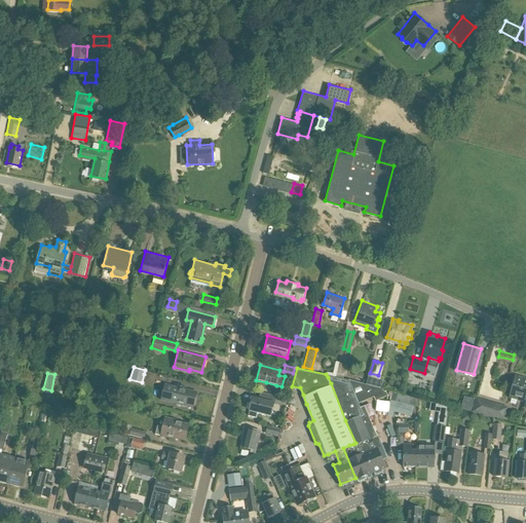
[(525,400),(525,396),(525,375),(516,373),(509,396),(525,400)]
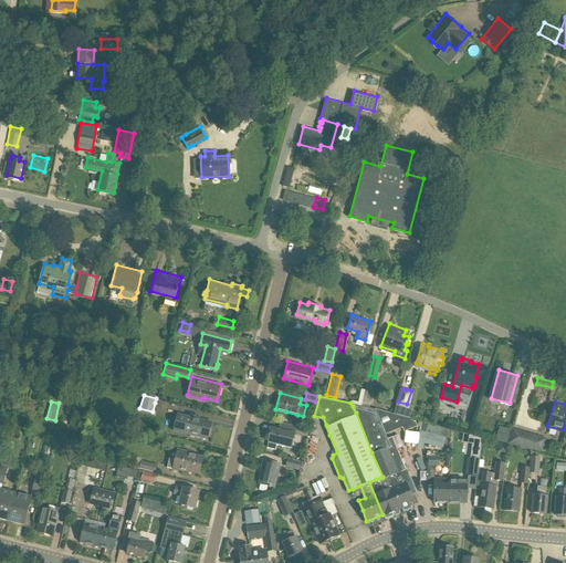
[(411,479),(407,467),(406,466),(405,467),(391,435),(387,437),(386,433),(402,426),(405,430),(417,425),(416,419),(413,420),(412,417),(376,408),(350,403),(353,406),(356,413),(371,452),(383,477),(380,478),(376,479),(369,482),(383,514),(384,514),(385,518),(394,514),(392,511),(394,510),(395,513),(399,512),(398,509),(400,508),(402,511),(411,507),(410,503),(413,502),(410,493),(417,491),(411,479)]
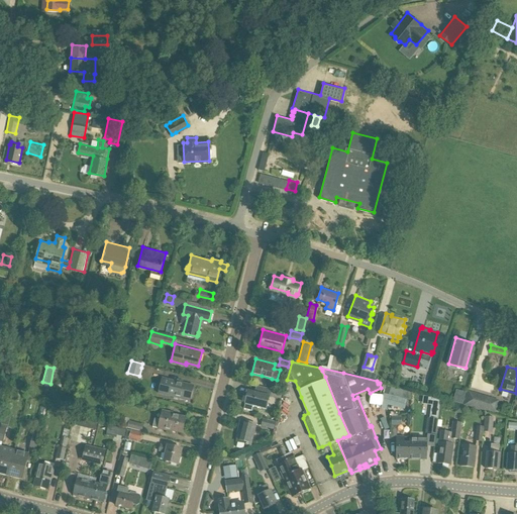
[(159,391),(170,394),(190,399),(193,384),(163,376),(159,391)]
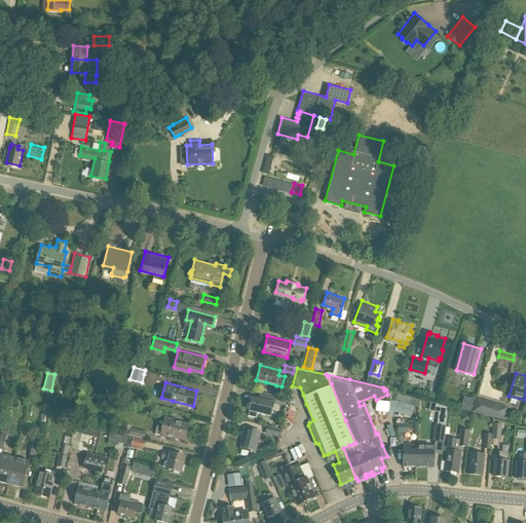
[(411,395),(398,390),(396,399),(409,403),(411,395)]
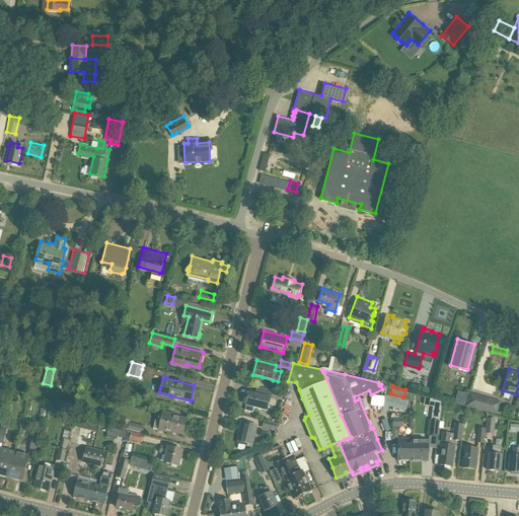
[(284,392),(274,389),(272,395),(282,397),(284,392)]
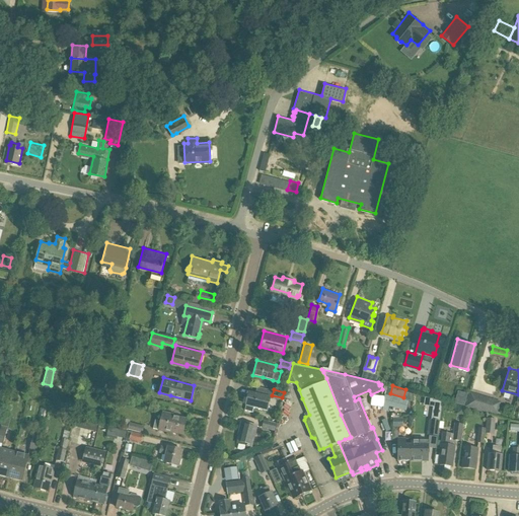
[(249,390),(246,403),(244,409),(252,411),(254,406),(267,409),(270,395),(249,390)]
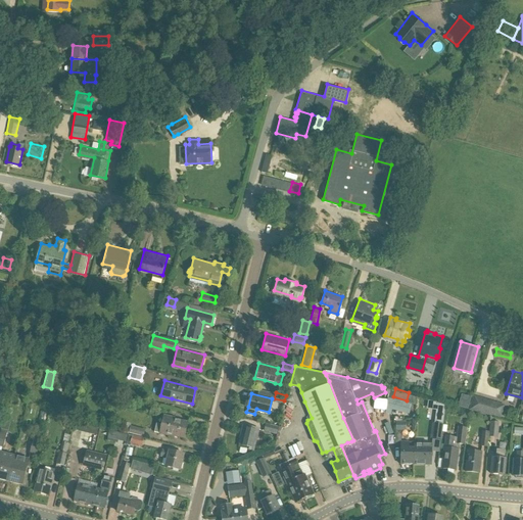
[(470,408),(478,410),(482,397),(474,394),(470,408)]
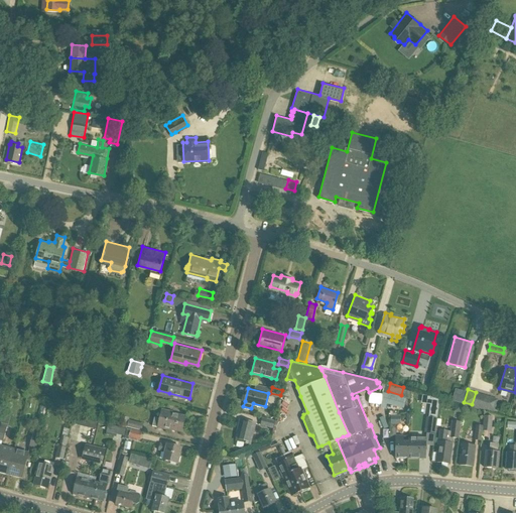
[(281,399),(279,411),(287,412),(289,400),(281,399)]
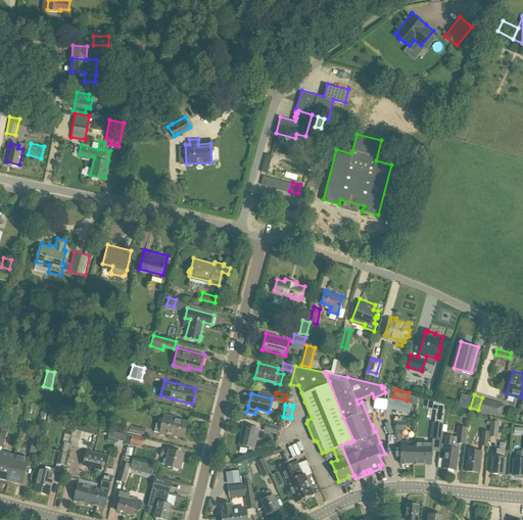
[(154,430),(159,431),(174,435),(175,432),(184,435),(188,421),(172,416),(172,415),(164,413),(162,422),(157,421),(154,430)]
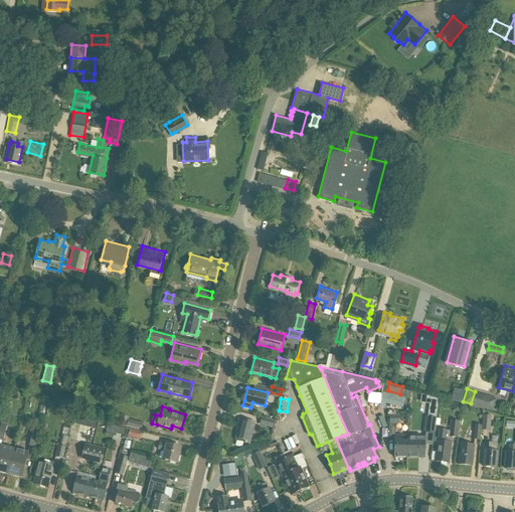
[(143,420),(129,416),(130,414),(121,412),(119,422),(127,424),(128,422),(141,427),(143,420)]
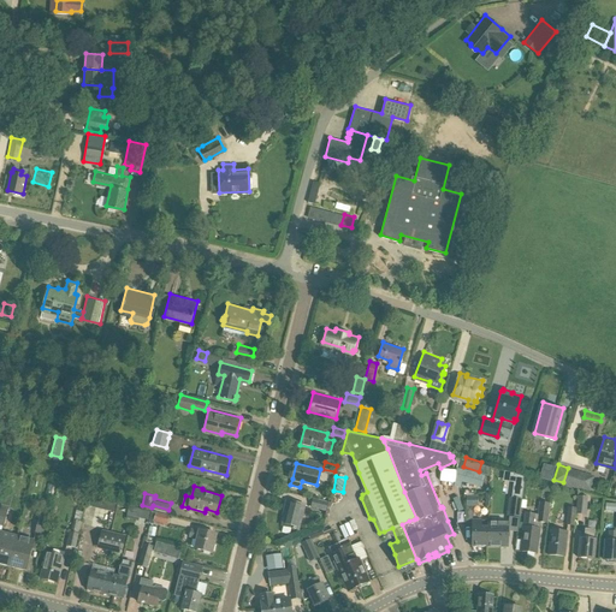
[(587,495),(578,494),(576,511),(586,512),(587,495)]
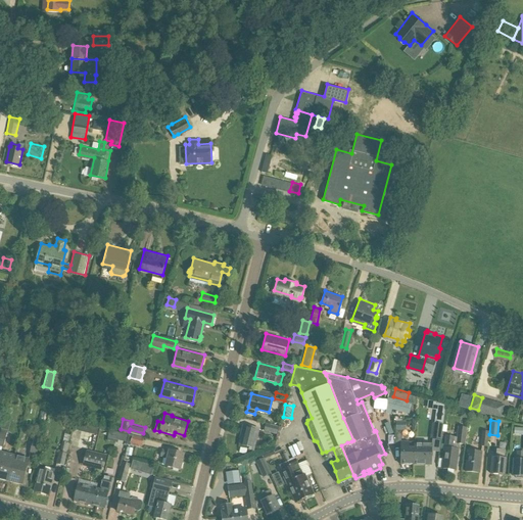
[(442,422),(434,421),(432,436),(440,437),(442,422)]
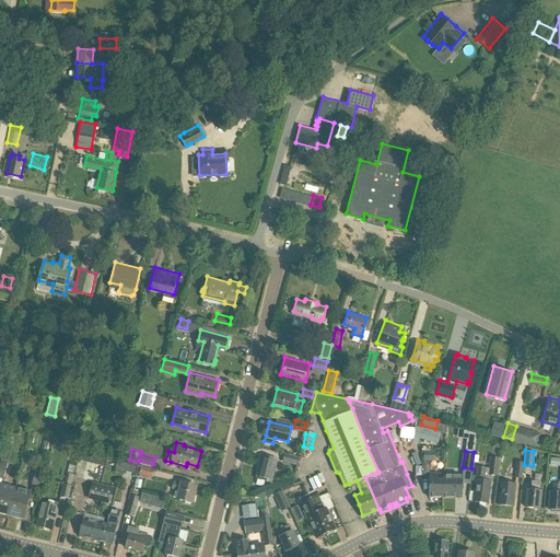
[(282,459),(292,462),(295,463),(298,455),(284,452),(282,459)]
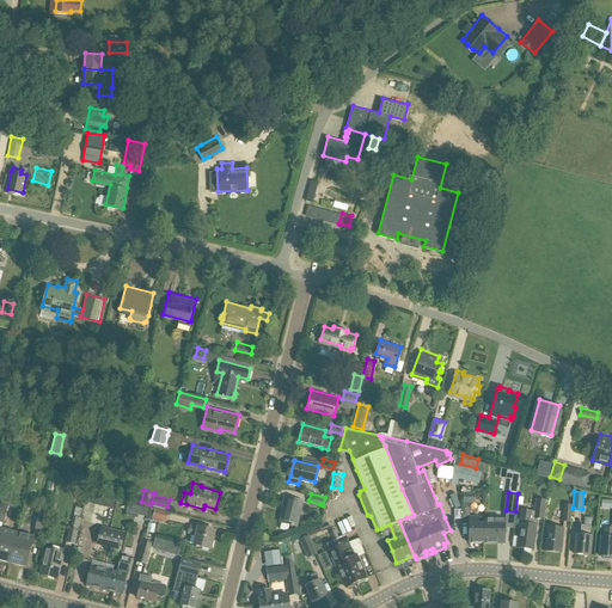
[(297,524),(303,499),(285,495),(282,507),(283,507),(280,521),(291,523),(291,524),(292,524),(293,523),(297,524)]
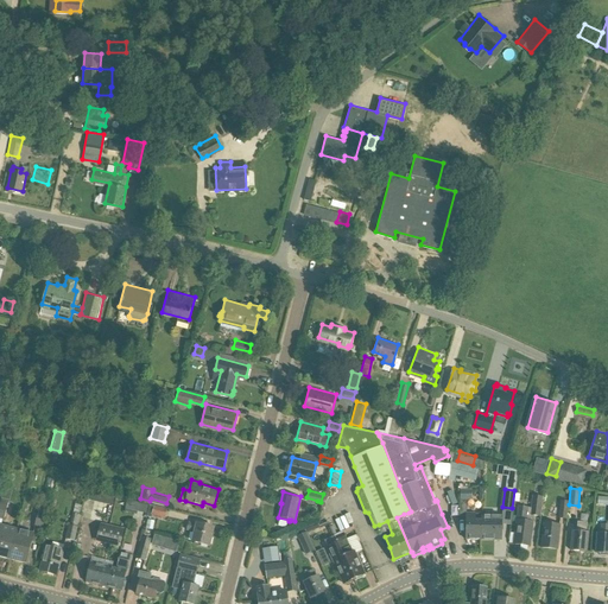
[(531,506),(518,504),(513,541),(530,544),(533,513),(539,514),(542,495),(533,494),(531,506)]
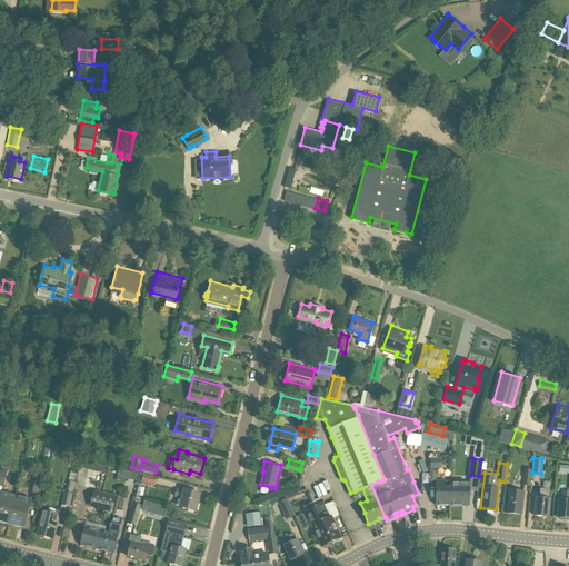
[(532,468),(525,467),(522,483),(530,484),(532,468)]
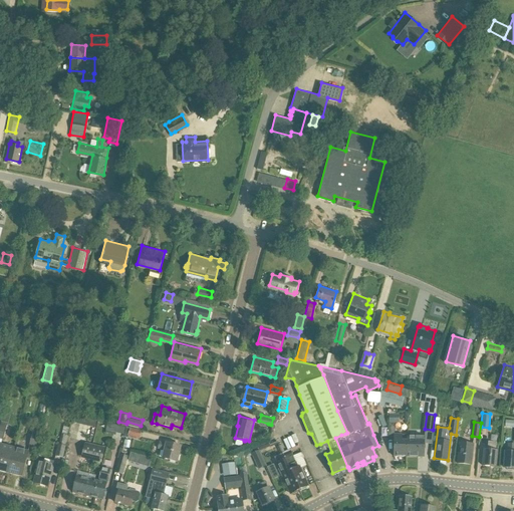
[(114,430),(116,430),(122,432),(124,426),(116,423),(114,430)]
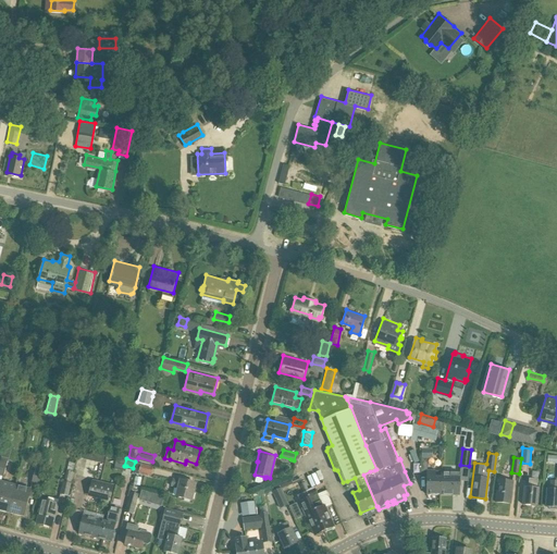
[(153,465),(141,462),(139,469),(151,471),(153,465)]
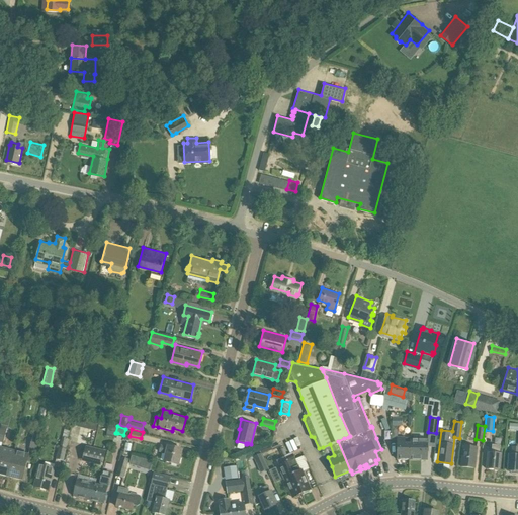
[(275,440),(285,437),(283,431),(274,435),(275,440)]
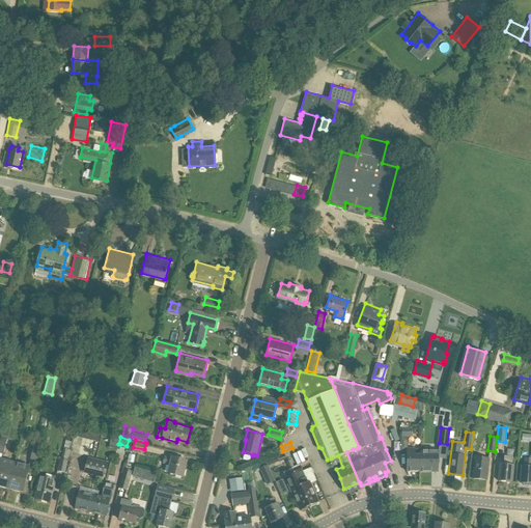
[(42,444),(34,443),(28,472),(34,473),(42,444)]
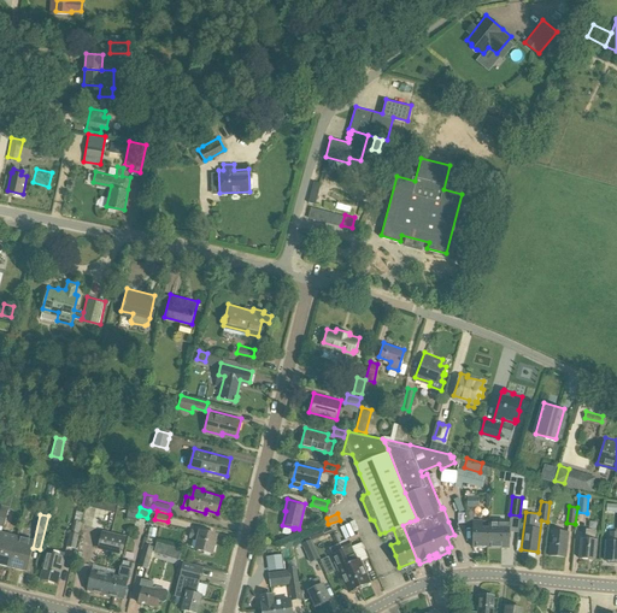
[(350,514),(340,518),(342,524),(352,520),(350,514)]
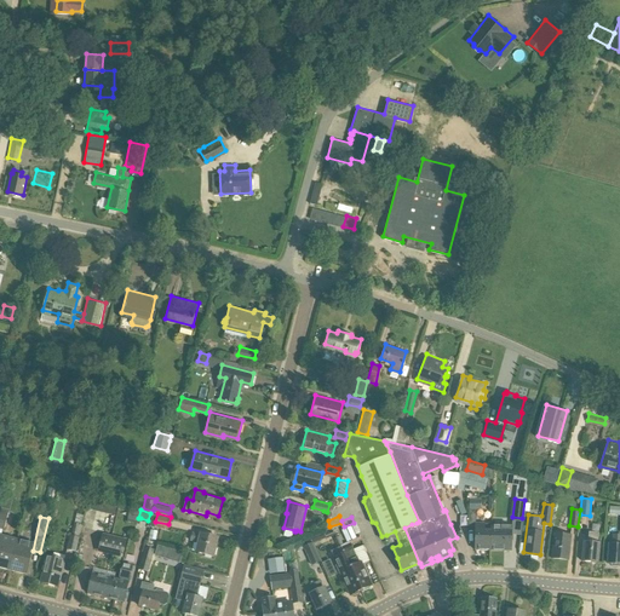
[(74,520),(72,531),(80,534),(82,522),(74,520)]
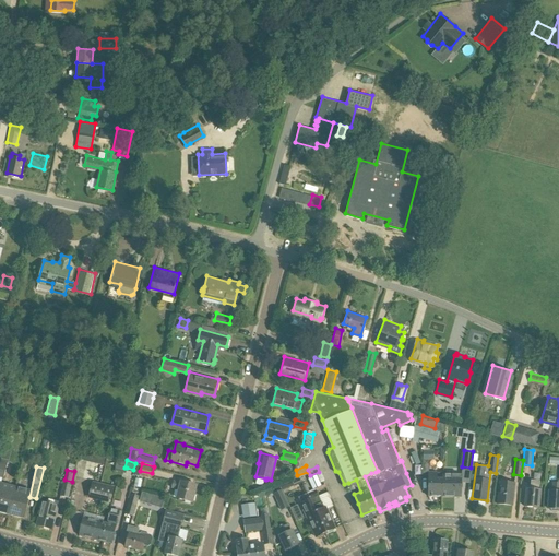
[(442,495),(442,477),(436,477),(436,471),(429,471),(428,495),(442,495)]
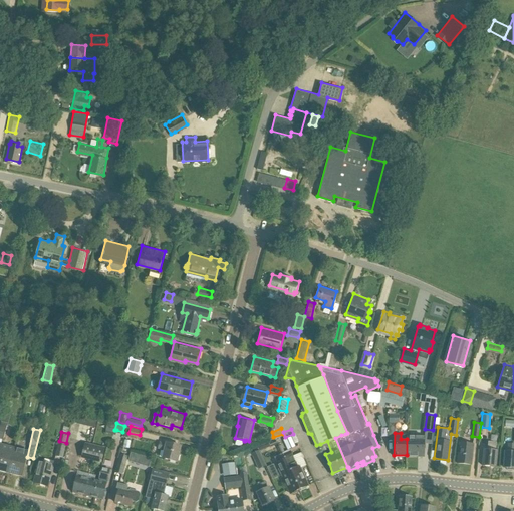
[(286,447),(298,443),(296,435),(283,439),(286,447)]
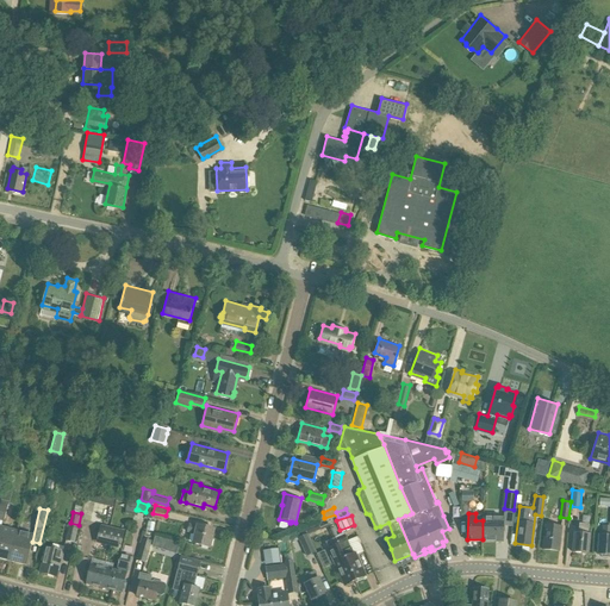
[(484,516),(483,520),(483,539),(503,539),(503,516),(484,516)]
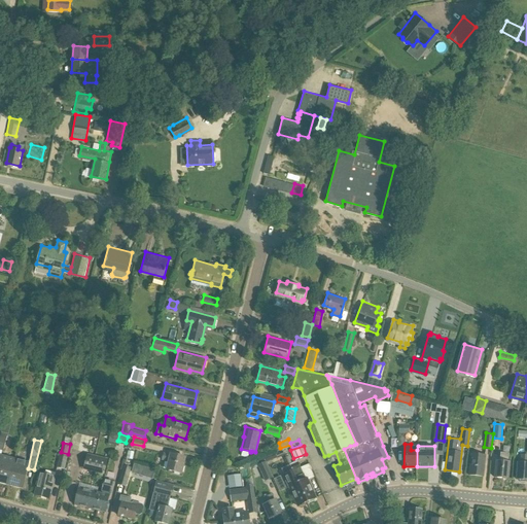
[(258,460),(265,457),(265,459),(277,455),(275,450),(257,456),(258,460)]
